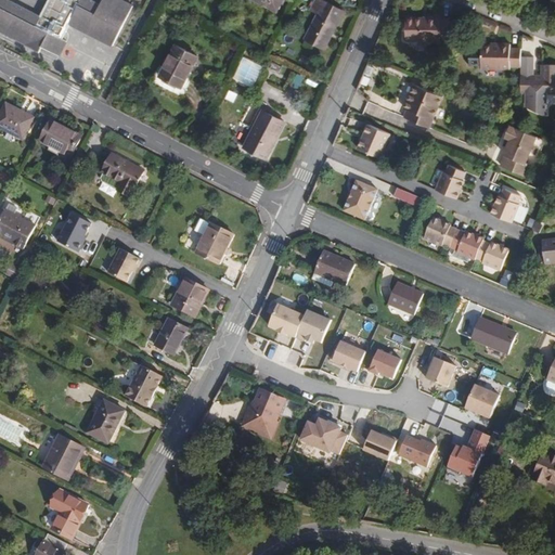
[(49,0),(38,22),(0,1),(0,33),(24,44),(23,48),(38,55),(41,49),(56,56),(63,43),(60,42),(68,27),(110,49),(130,11),(108,0),(102,0),(98,10),(81,1),(82,0),(49,0)]
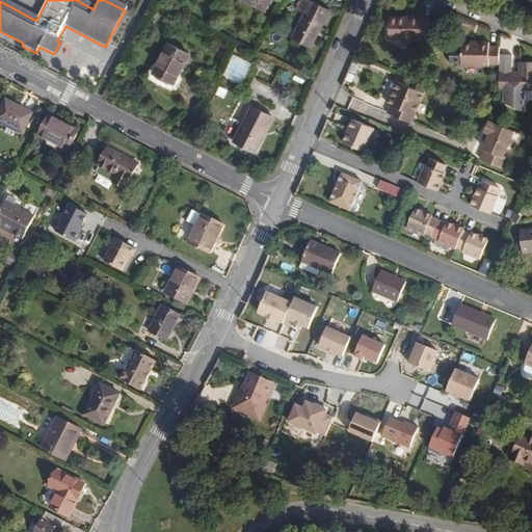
[(246,0),(265,9),(269,0),(246,0)]
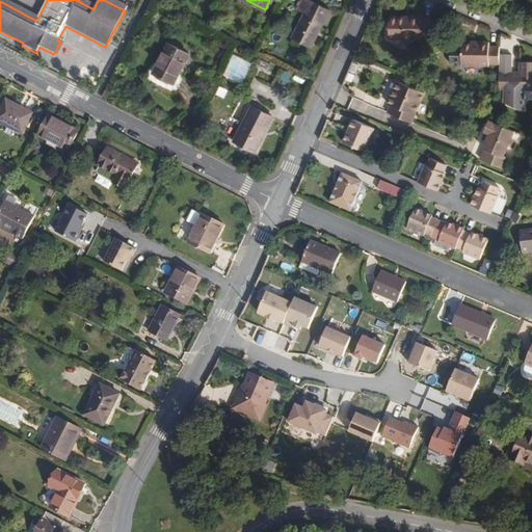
[(306,45),(322,14),(296,0),(294,0),(289,10),(296,15),(286,34),(306,45)]
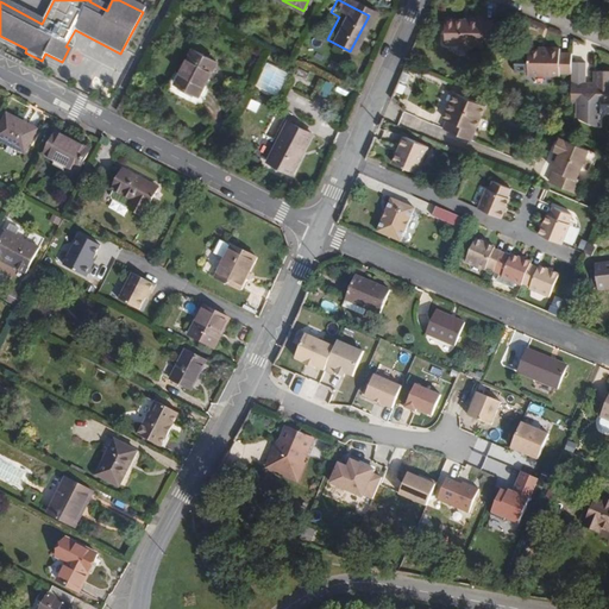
[(428,18),(424,29),(431,30),(433,18),(428,18)]
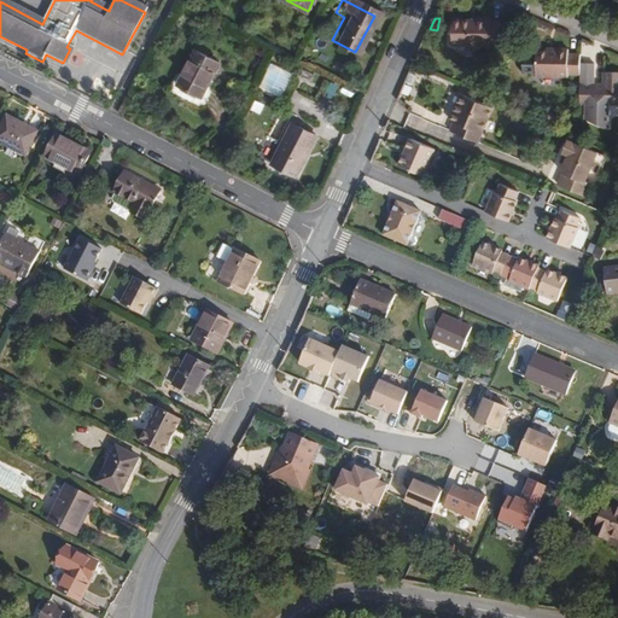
[(497,45),(497,22),(489,22),(488,19),(477,19),(477,21),(470,21),(468,19),(452,19),(452,46),(488,46),(489,45),(497,45)]
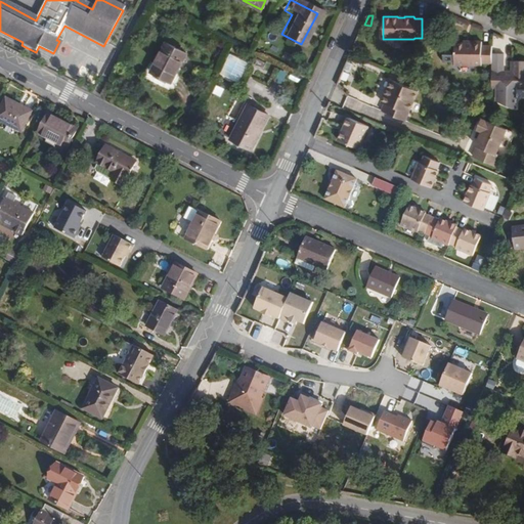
[(489,63),(489,47),(480,47),(479,42),(469,42),(469,44),(452,44),(452,66),(461,66),(473,66),(479,67),(479,63),(489,63)]
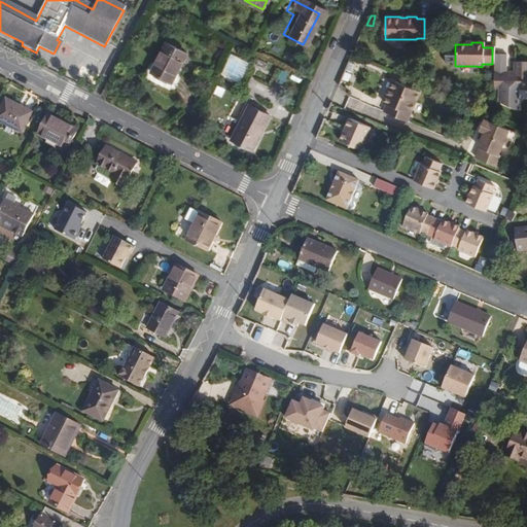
[(164,94),(183,57),(162,45),(146,74),(153,78),(149,85),(164,94)]
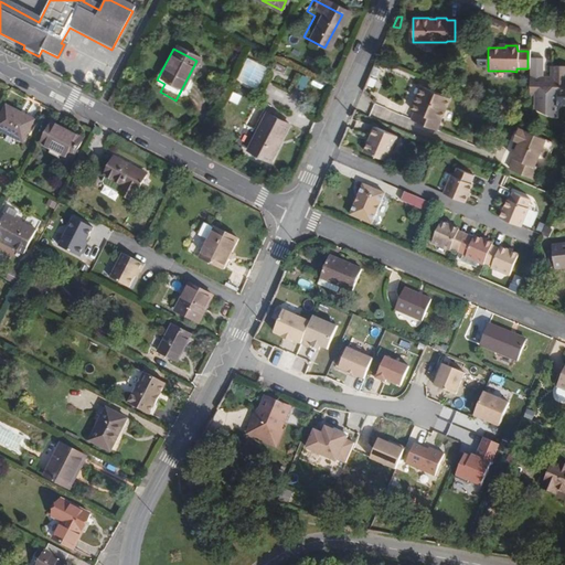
[(260,88),(269,65),(248,57),(240,80),(260,88)]
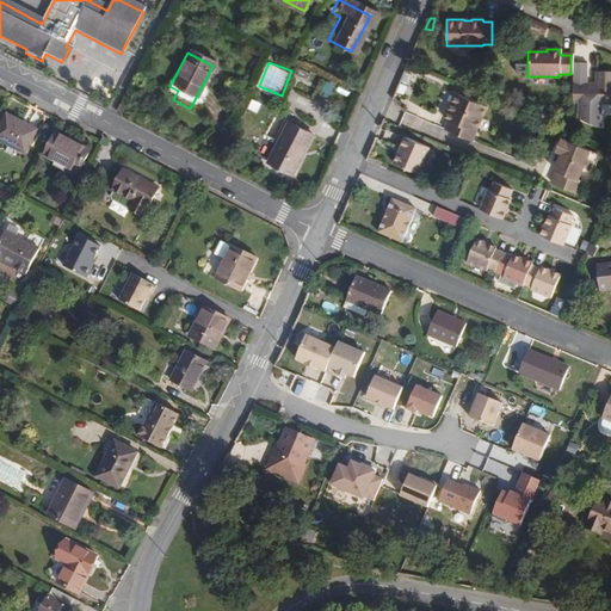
[(406,72),(402,81),(408,84),(412,75),(406,72)]
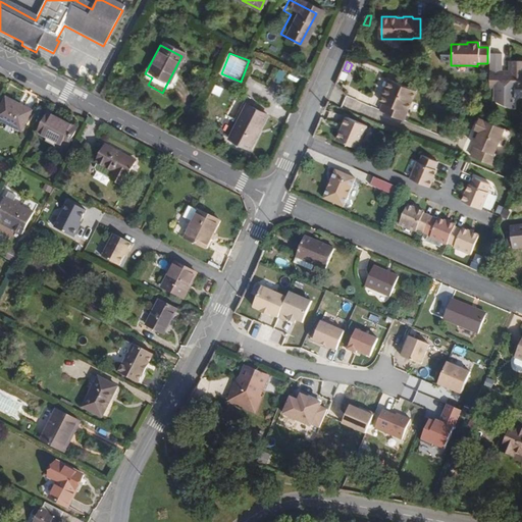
[(521,88),(521,62),(507,62),(507,72),(487,72),(487,88),(521,88)]
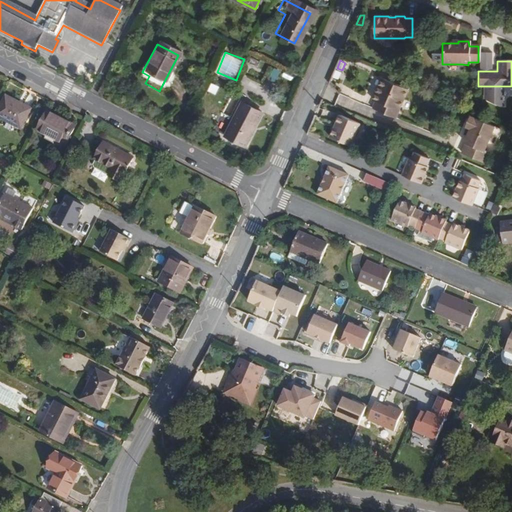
[(336,70),(333,77),(339,80),(342,73),(336,70)]
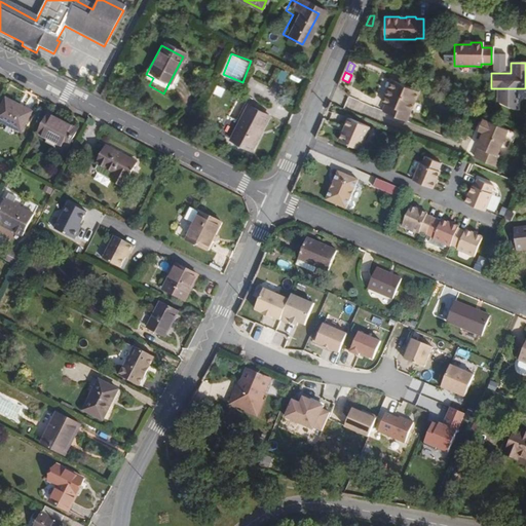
[(408,121),(420,92),(393,81),(389,90),(391,91),(386,104),(383,111),(408,121)]
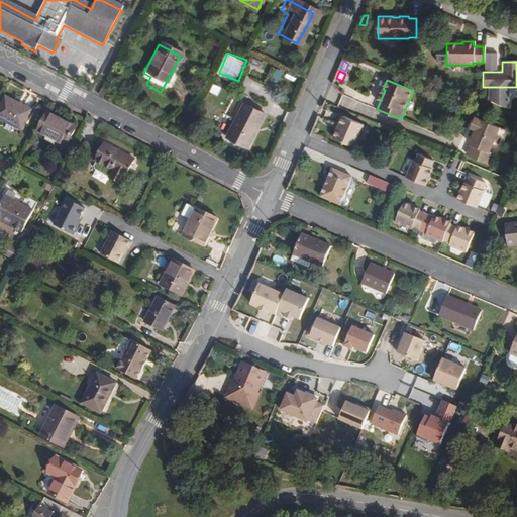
[(0,117),(22,129),(32,109),(9,97),(0,114),(0,117)]
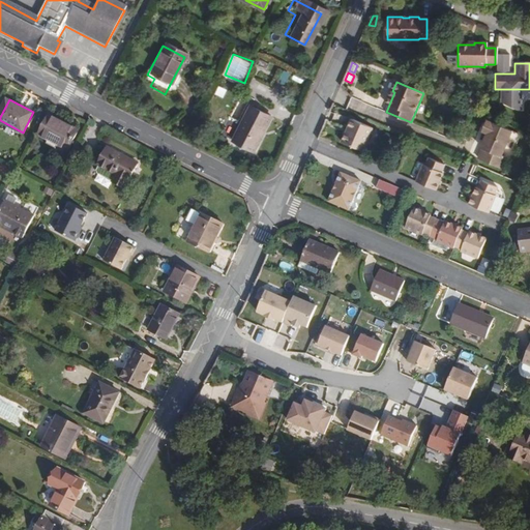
[(255,151),(272,116),(252,105),(242,123),(230,117),(221,134),(255,151)]
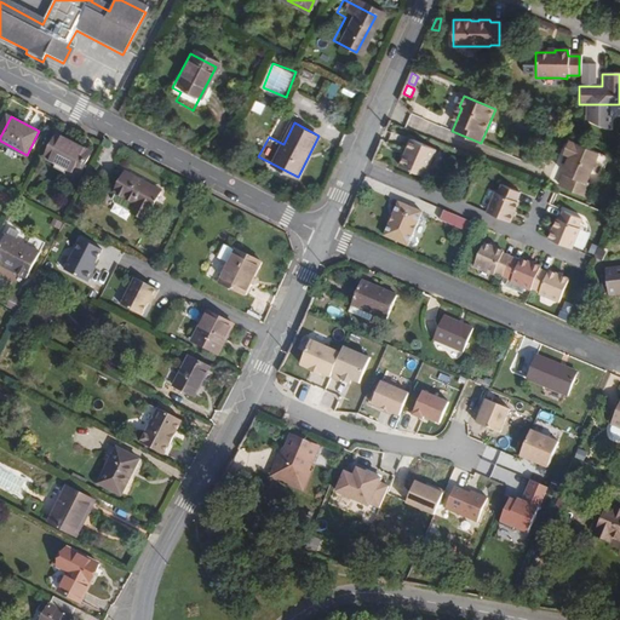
[(75,178),(86,156),(52,139),(41,160),(52,166),(50,170),(62,177),(64,172),(75,178)]
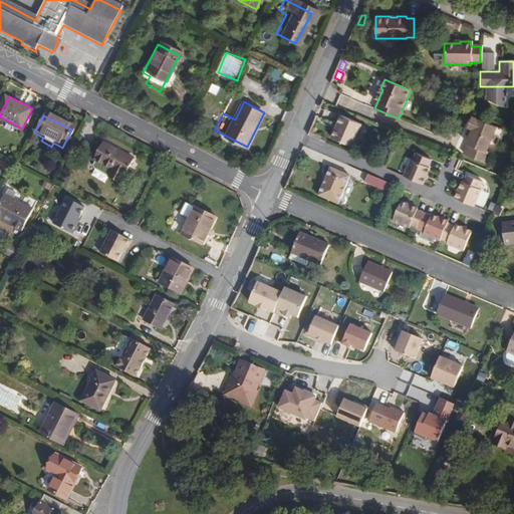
[(350,147),(359,124),(339,116),(336,124),(339,125),(333,140),(350,147)]
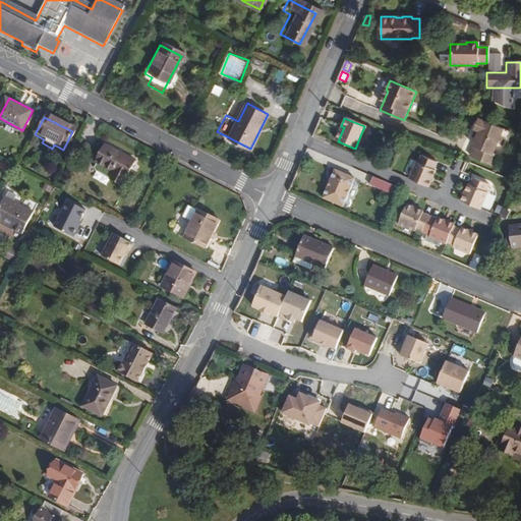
[(504,129),(479,118),(474,129),(478,130),(472,145),(474,146),(470,156),(495,166),(499,156),(494,154),(504,129)]
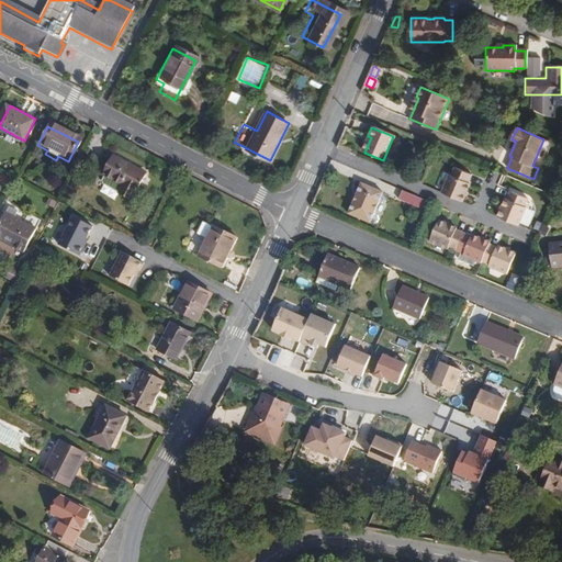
[(364,153),(371,137),(368,136),(361,152),(364,153)]
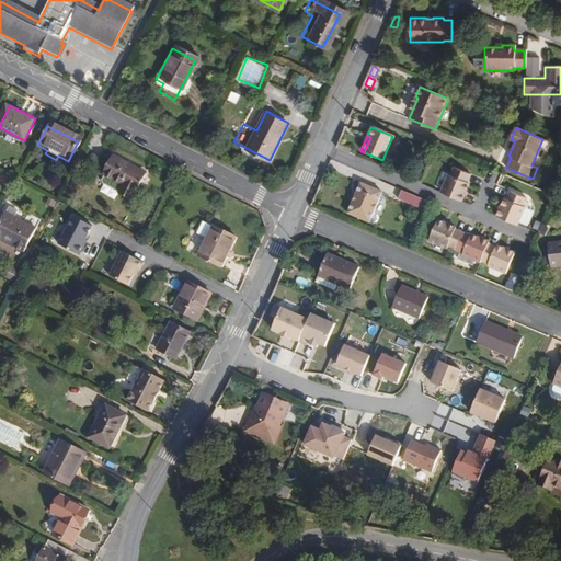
[(546,138),(539,150),(546,153),(552,141),(546,138)]
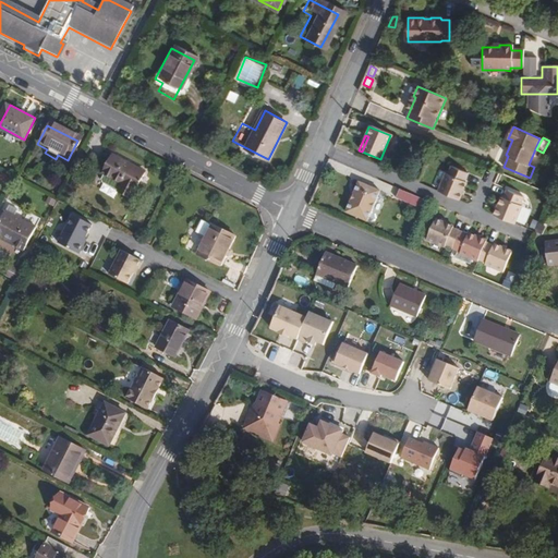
[(349,149),(336,143),(334,147),(348,153),(349,149)]
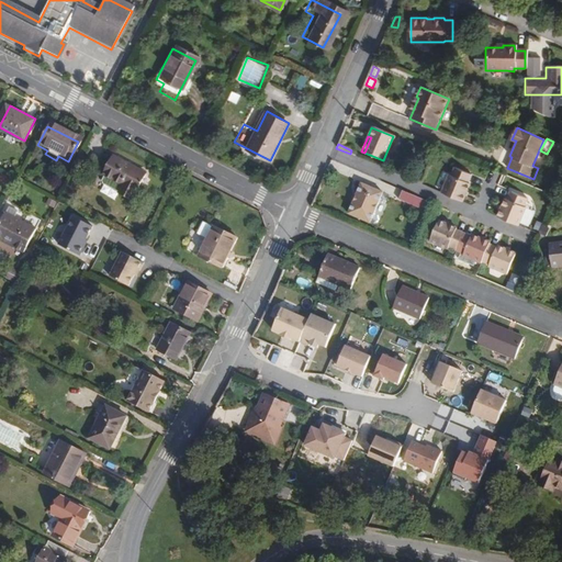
[(144,177),(111,160),(102,179),(104,179),(102,184),(103,188),(119,195),(117,198),(130,203),(144,177)]
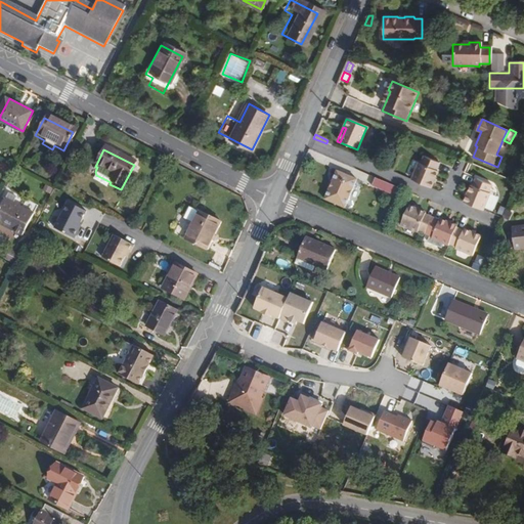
[(435,170),(438,163),(424,156),(420,164),(418,163),(410,179),(430,188),(437,171),(435,170)]
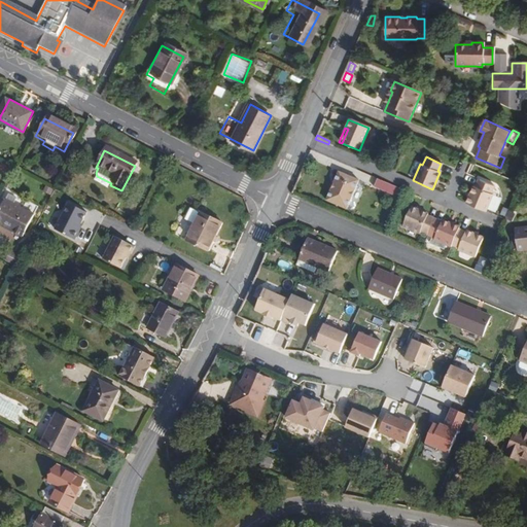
[(347,209),(359,181),(339,173),(326,200),(347,209)]
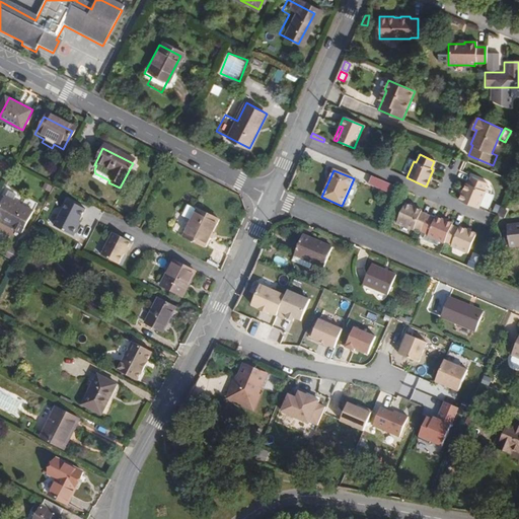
[(390,195),(393,187),(372,176),(369,184),(390,195)]
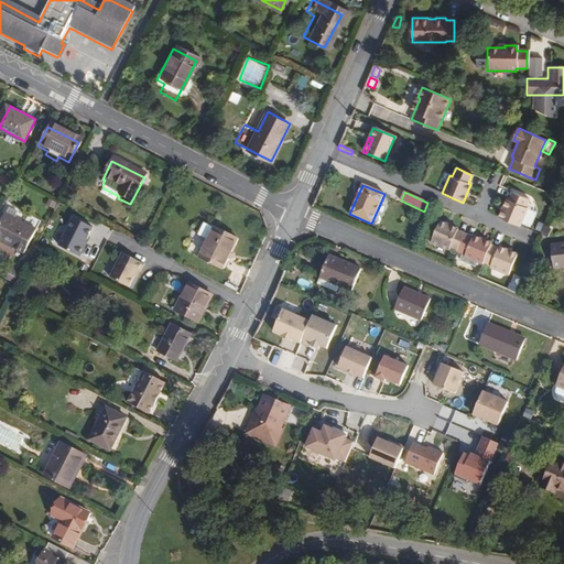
[(518,227),(527,208),(524,207),(528,199),(511,192),(508,201),(506,199),(498,218),(518,227)]
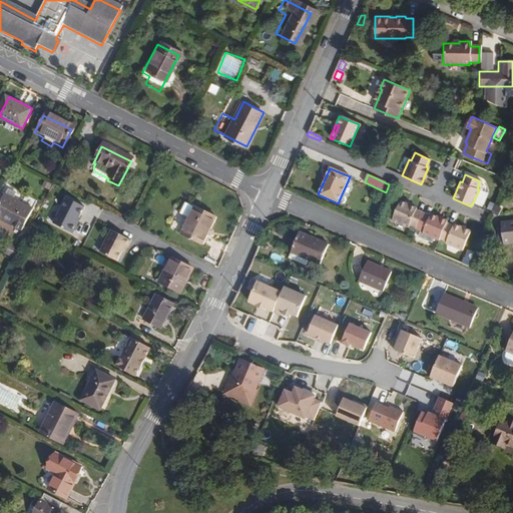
[(0,223),(18,233),(29,212),(1,198),(0,199),(0,223)]
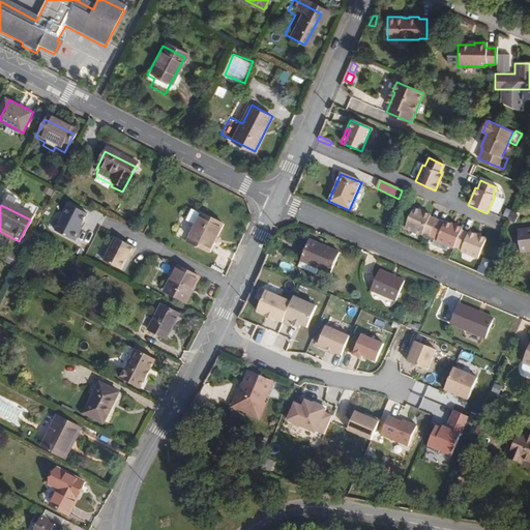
[(65,207),(52,233),(71,243),(76,235),(75,234),(77,229),(83,216),(65,207)]
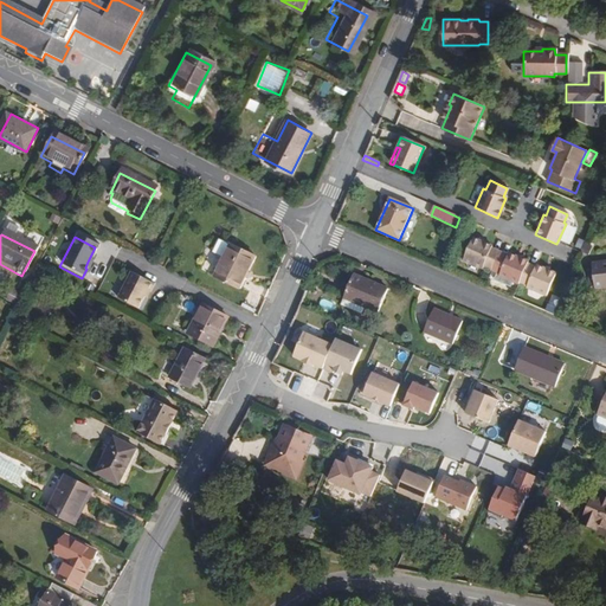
[(491,247),(471,239),(462,262),(481,270),(483,268),(497,274),(495,279),(511,288),(513,283),(517,285),(519,283),(527,287),(526,289),(545,297),(554,275),(535,266),(534,269),(527,265),(527,263),(507,255),(507,257),(490,250),(491,247)]
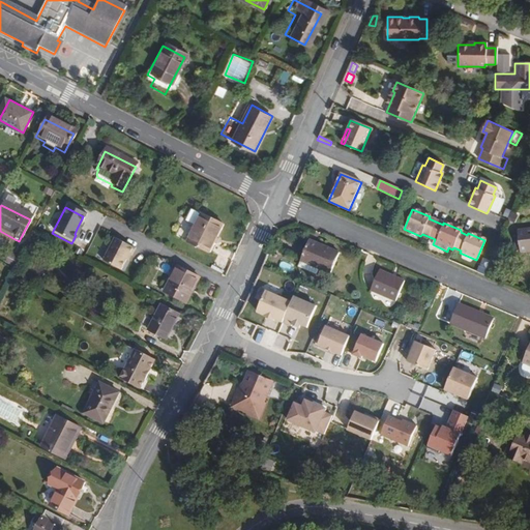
[(211,251),(225,224),(203,213),(189,239),(211,251)]
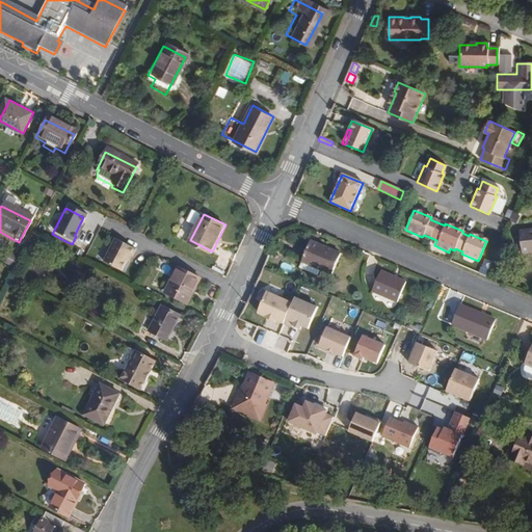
[(531,231),(520,233),(523,256),(531,254),(531,231)]
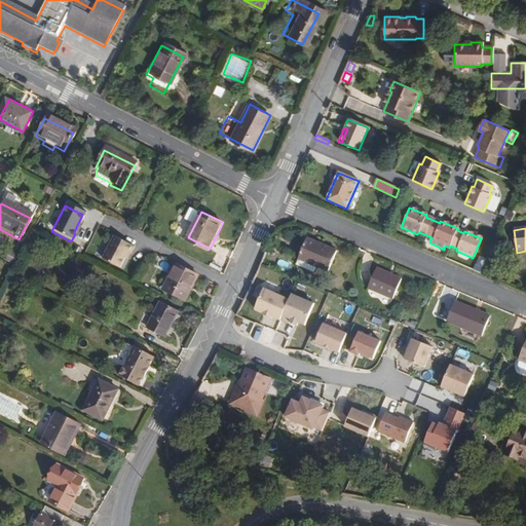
[(100,260),(117,269),(121,261),(124,256),(126,257),(132,248),(111,237),(100,260)]
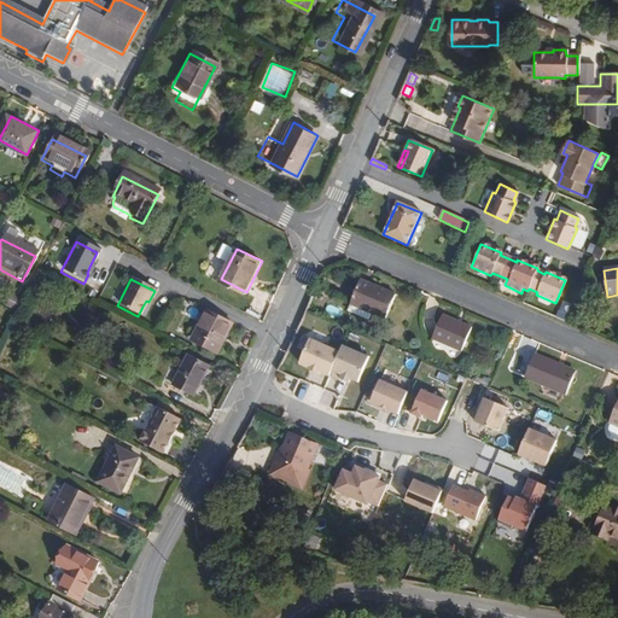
[(386,318),(396,295),(361,279),(353,302),(373,312),(386,318)]
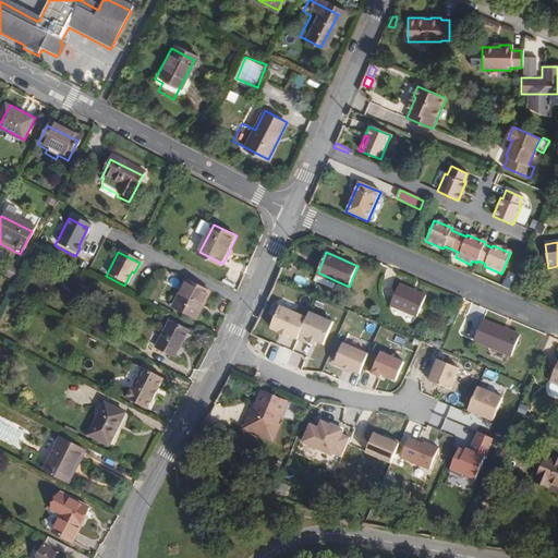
[(35,262),(31,269),(37,271),(40,265),(35,262)]
